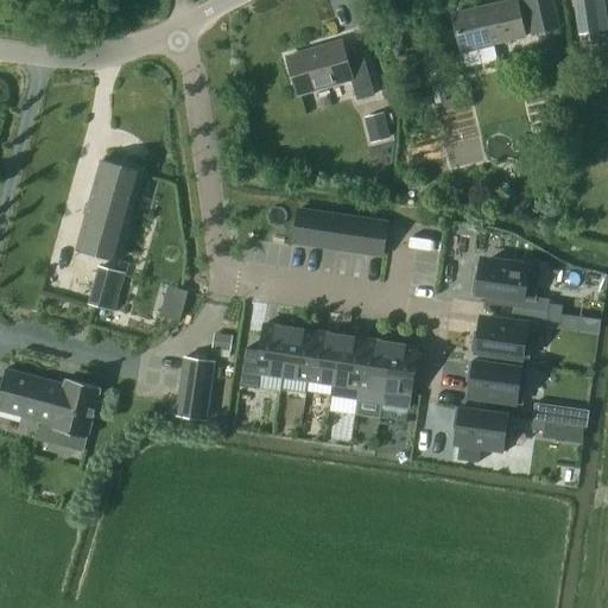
[(513,0),(453,14),(462,52),(526,37),(517,0),(513,0)]
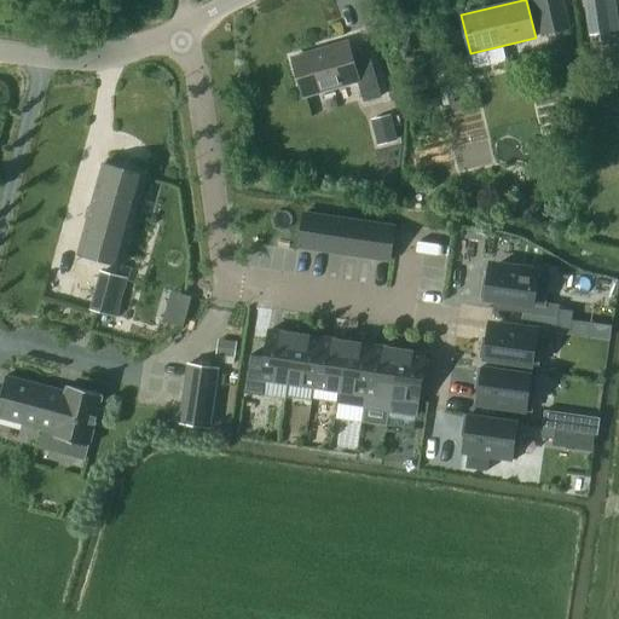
[(531,0),(541,36),(572,29),(563,0),(531,0)]
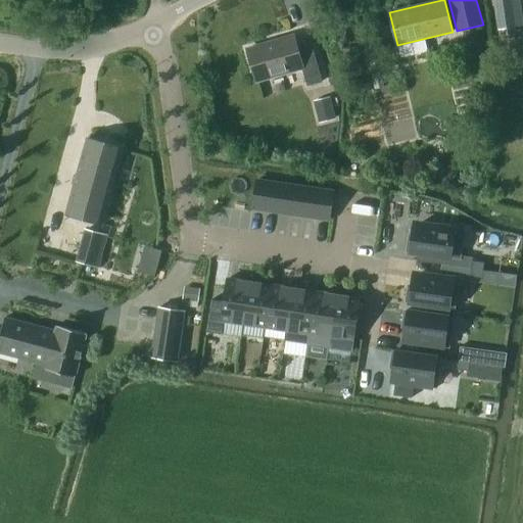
[(511,0),(493,0),(498,30),(515,28),(511,0)]
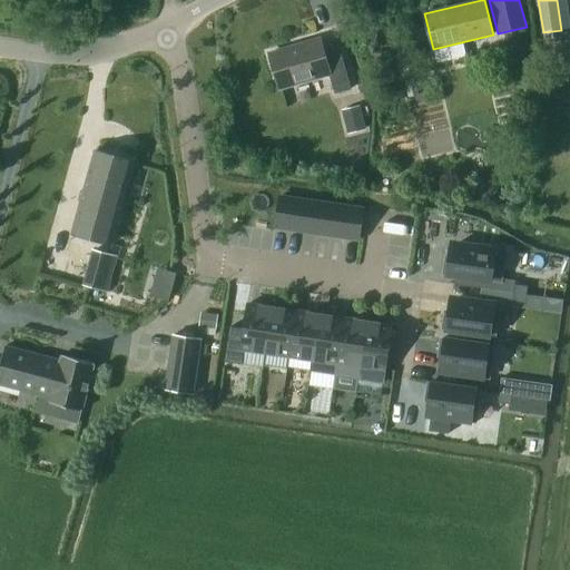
[(279,89),(330,75),(335,95),(352,89),(342,57),(327,61),(321,39),(269,53),(279,89)]
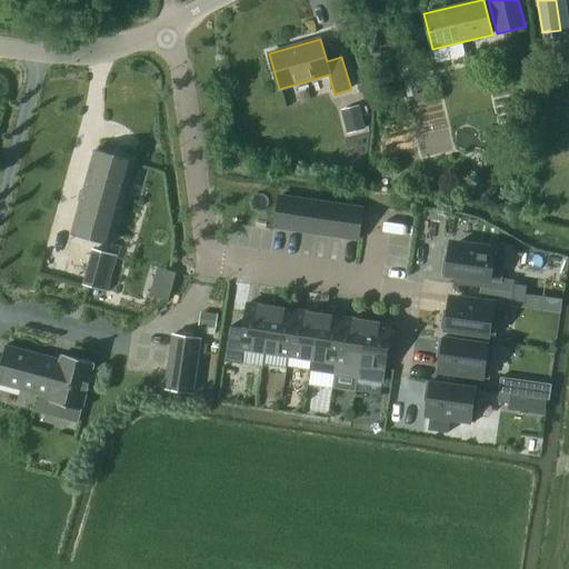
[(359,107),(342,111),(347,130),(363,127),(359,107)]
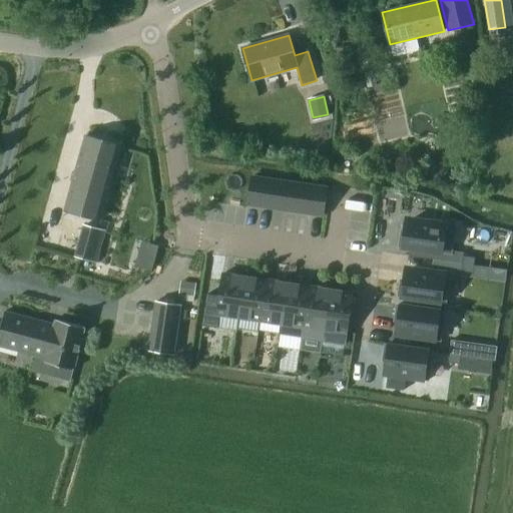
[(122,145),(85,135),(65,209),(101,219),(122,145)]
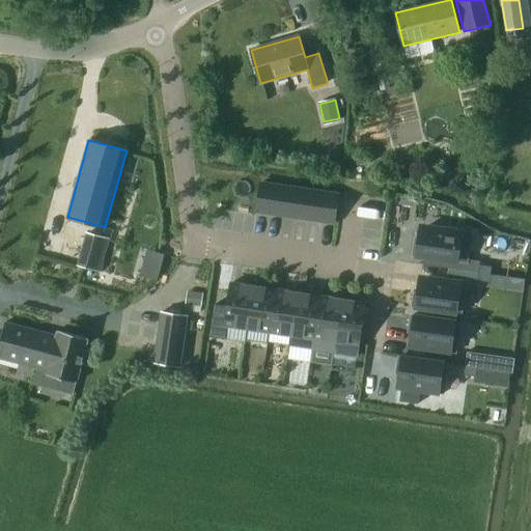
[(256,212),(270,214),(274,187),(260,185),(256,212)]
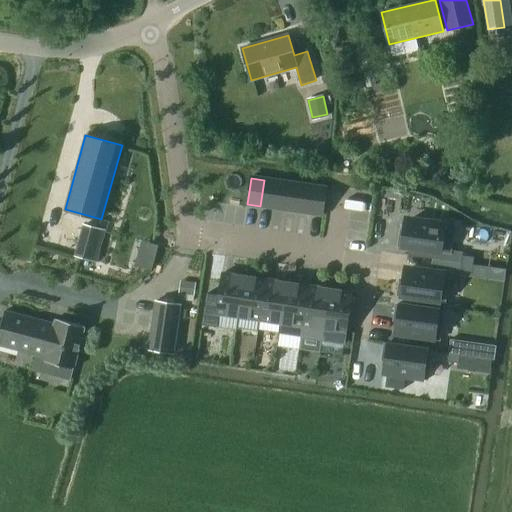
[(260,206),(272,208),(276,182),(264,180),(260,206)]
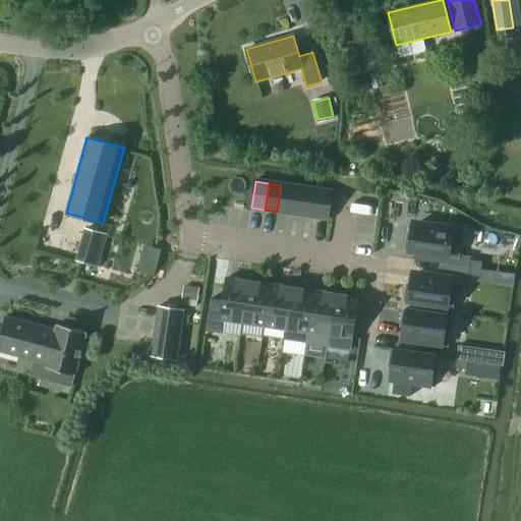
[(277,212),(290,213),(294,186),(281,185),(277,212)]
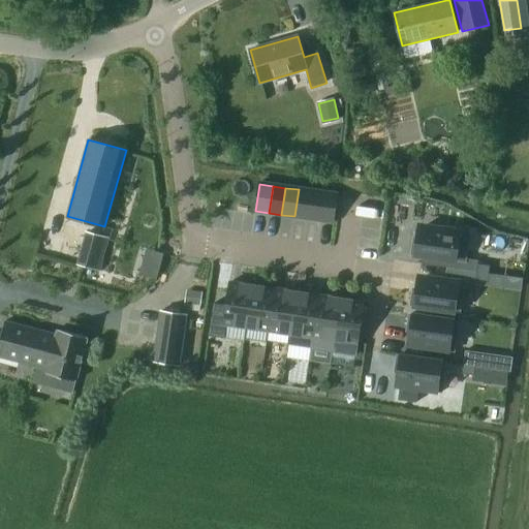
[(294,216),(307,218),(311,191),(299,189),(294,216)]
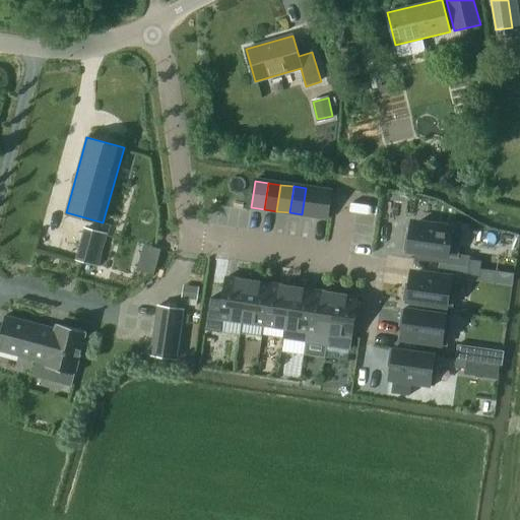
[(302,214),(315,216),(319,190),(306,188),(302,214)]
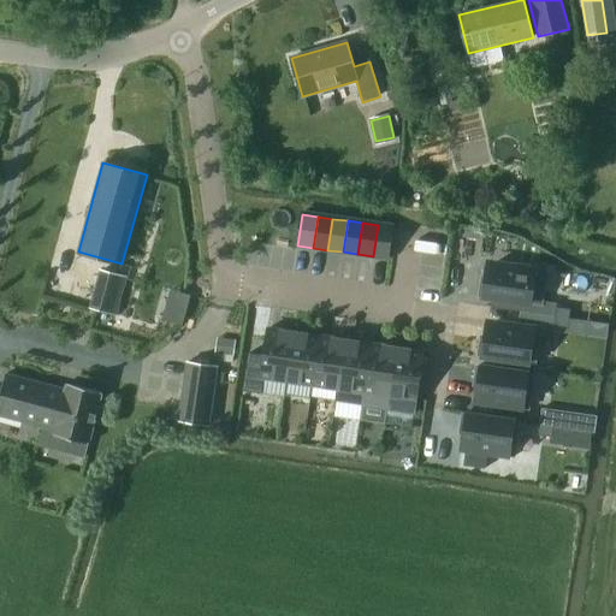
[(378,225),(373,256),(389,259),(394,227),(378,225)]
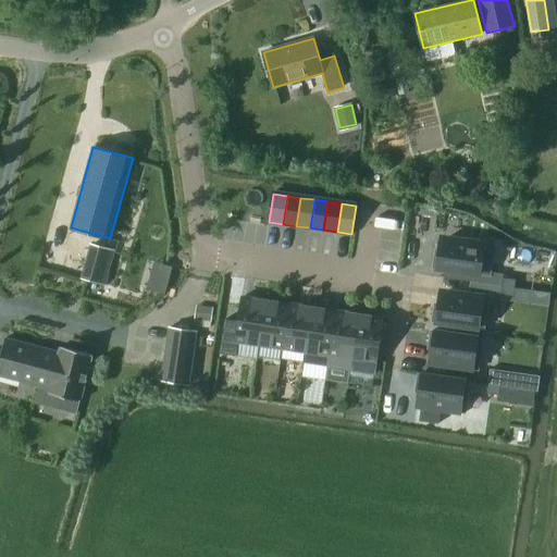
[(436,251),(434,268),(491,276),(495,245),(465,240),(463,246),(441,243),(440,251),(436,251)]
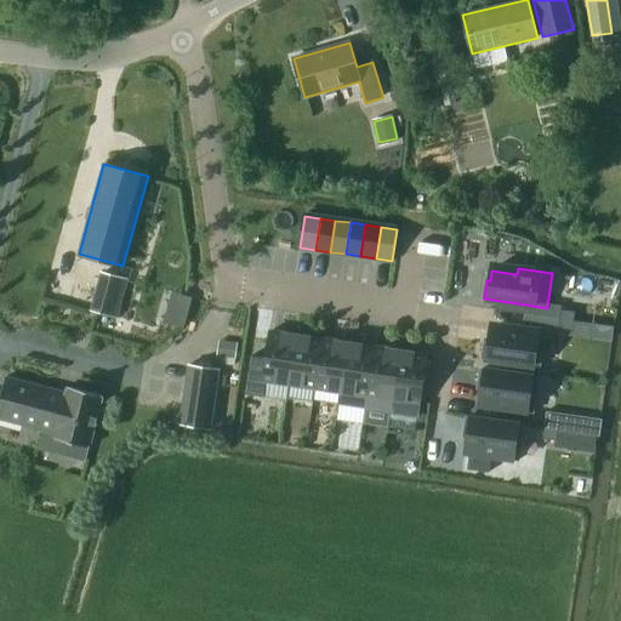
[(562,309),(560,319),(574,322),(576,312),(562,309)]
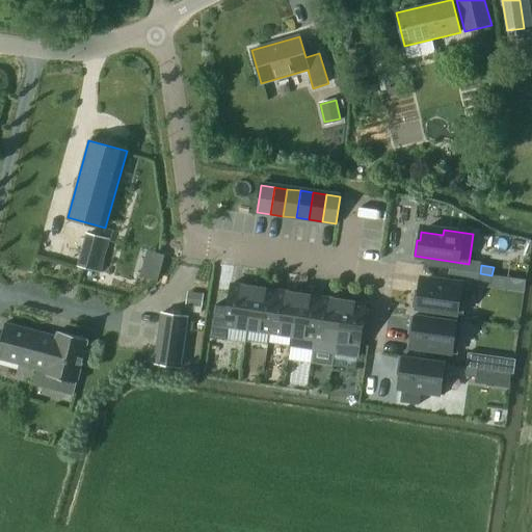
[(480,273),(478,282),(490,284),(491,275),(480,273)]
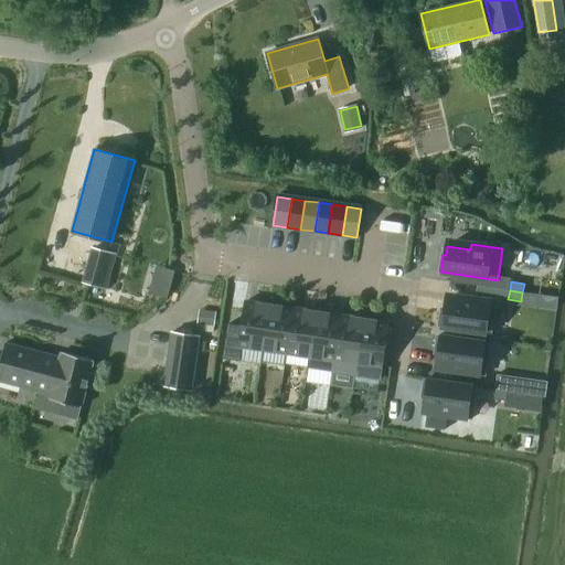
[(441,309),(439,326),(497,334),(501,304),(470,298),(470,304),(447,300),(445,309),(441,309)]
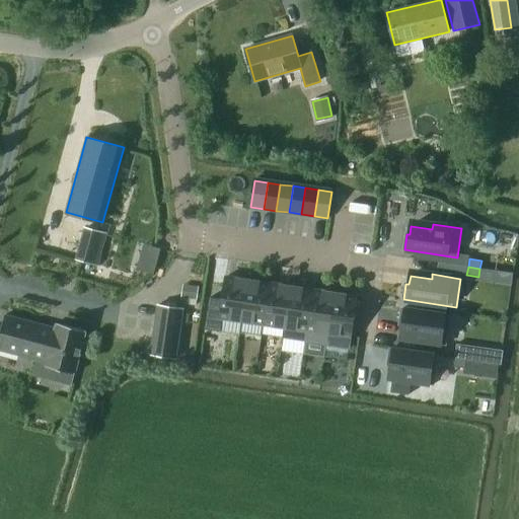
[(222,318),(242,321),(248,281),(225,278),(222,300),(210,298),(205,329),(220,332),(222,318)]
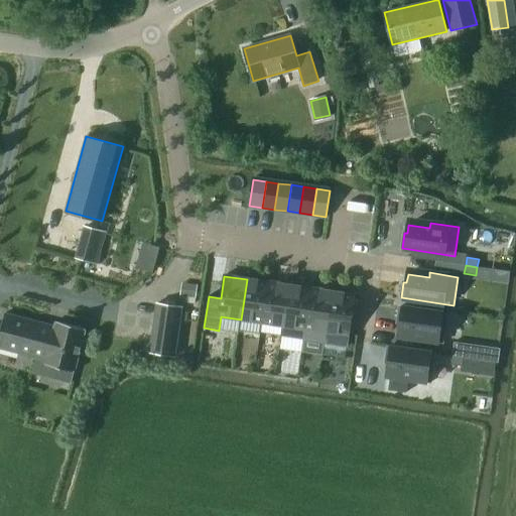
[(241,319),(262,323),(268,282),(247,279),(241,319)]
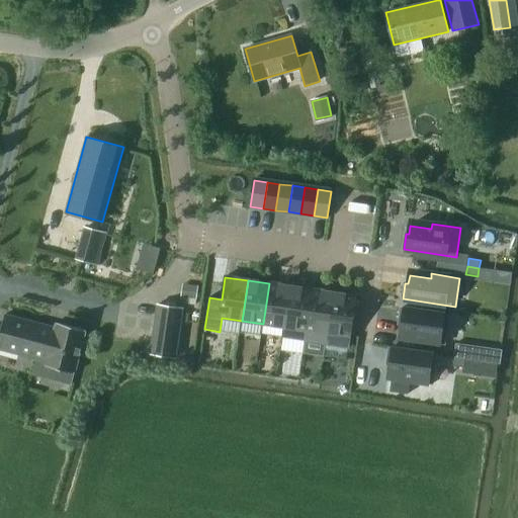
[(263,324),(284,327),(290,286),(269,283),(263,324)]
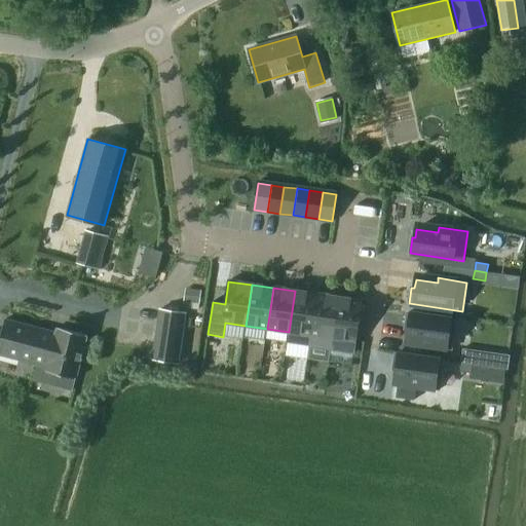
[(190,289),(188,302),(198,304),(200,291),(190,289)]
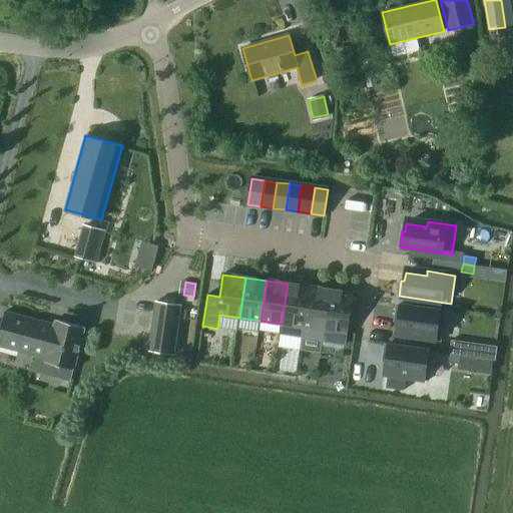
[(301,338),(301,336),(303,327),(304,327),(310,287),(288,284),(282,324),(281,335),(301,338)]
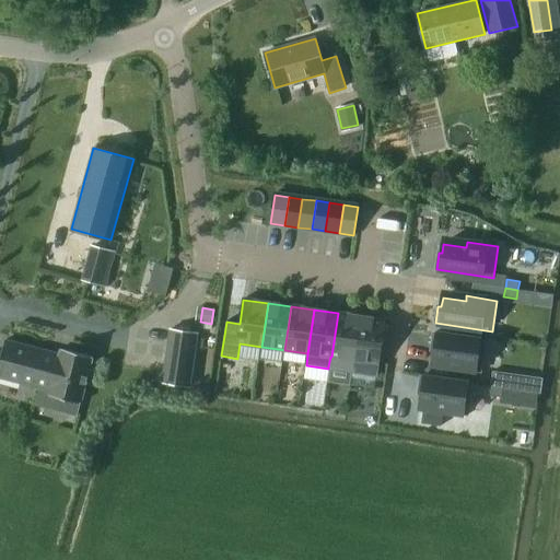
[(331,357),(330,357),(328,366),(354,371),(356,360),(354,360),(361,317),(338,313),(331,357)]
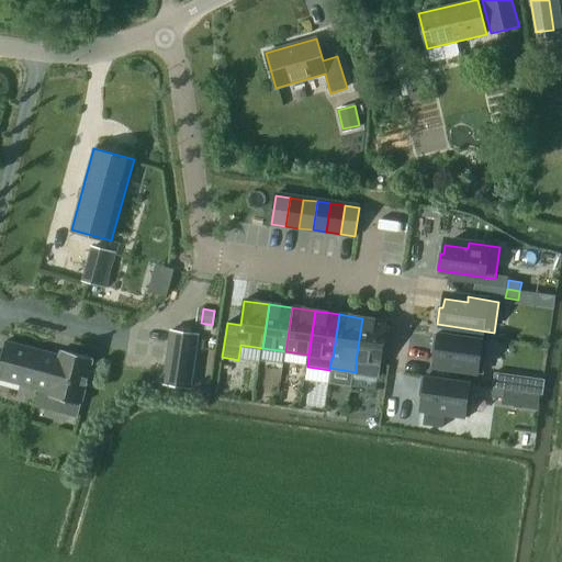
[(386,322),(362,318),(356,361),(357,361),(380,366),(386,322)]
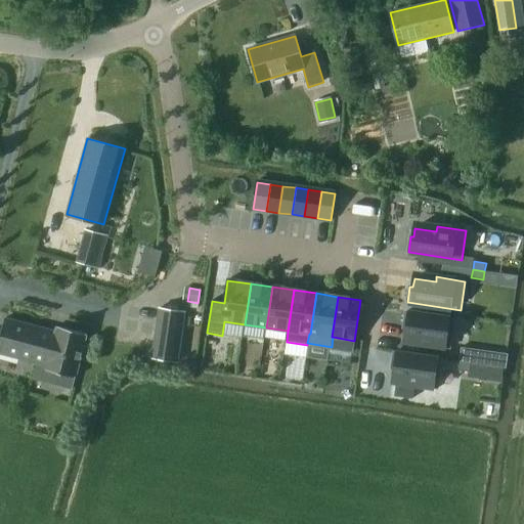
[(151,358),(178,362),(185,312),(159,308),(151,358)]
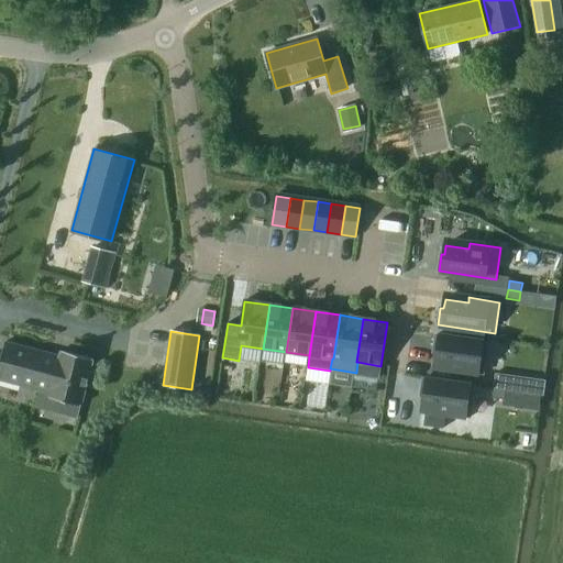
[(437,335),(433,353),(437,353),(435,363),(459,365),(459,371),(489,375),(494,343),(437,335)]
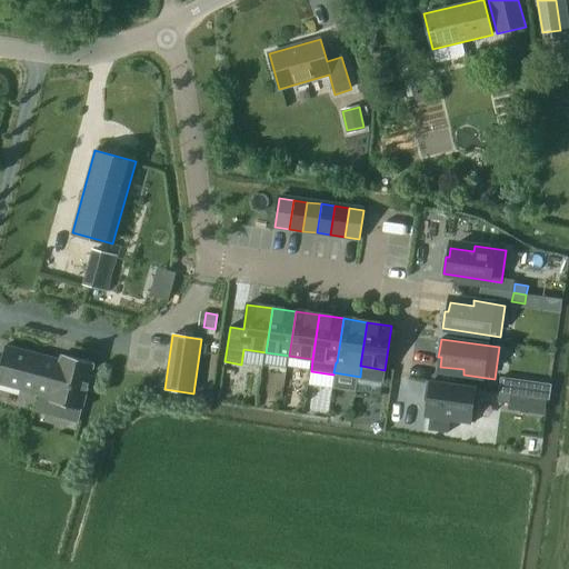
[(0,368),(0,385),(39,395),(51,398),(50,402),(82,411),(89,383),(92,385),(97,368),(93,367),(95,363),(62,355),(61,360),(6,346),(0,368)]
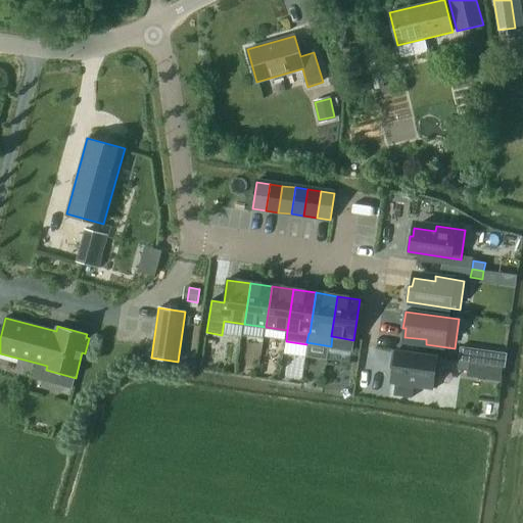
[(393,352),(391,368),(394,369),(392,377),(414,380),(414,386),(441,390),(446,360),(393,352)]
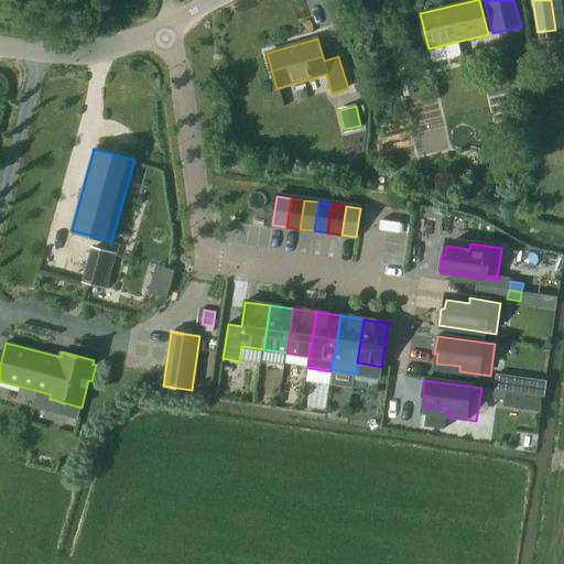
[(496,381),(495,390),(507,391),(508,382),(496,381)]
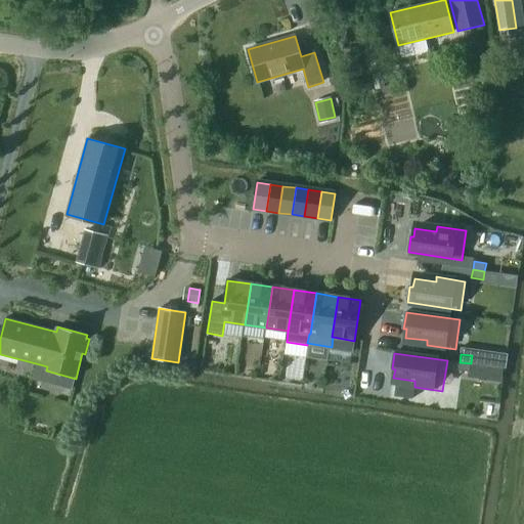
[(460,362),(457,370),(470,372),(471,363),(460,362)]
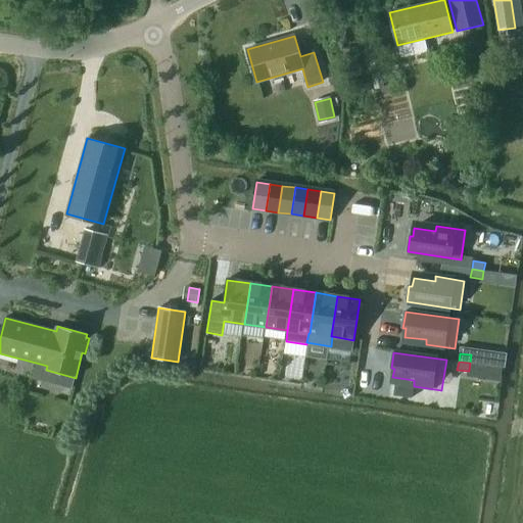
[(483,365),(481,379),(501,381),(503,368),(487,366),(483,365)]
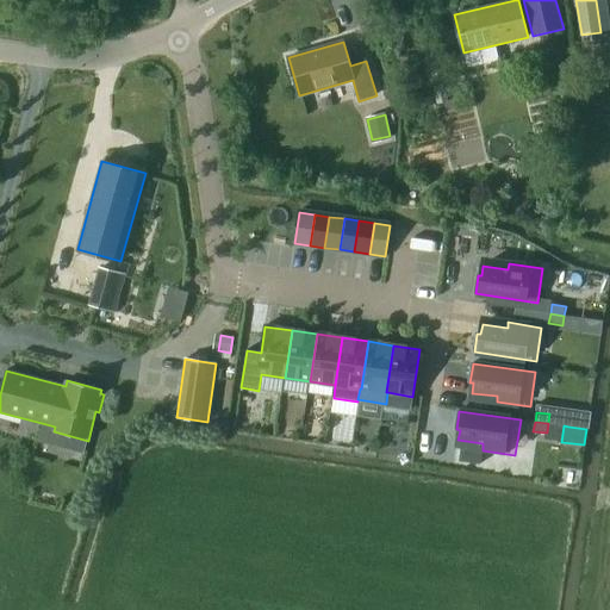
[(461,452),(460,461),(480,465),(483,454),(461,452)]
